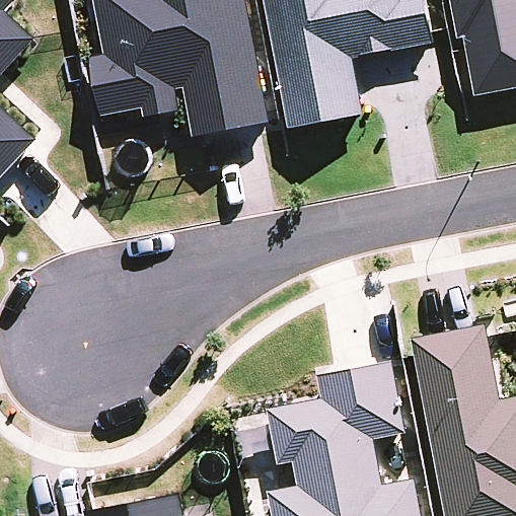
[(0,178),(37,139),(0,104),(0,76),(35,39),(7,12),(17,1),(16,0),(0,0),(0,178)]
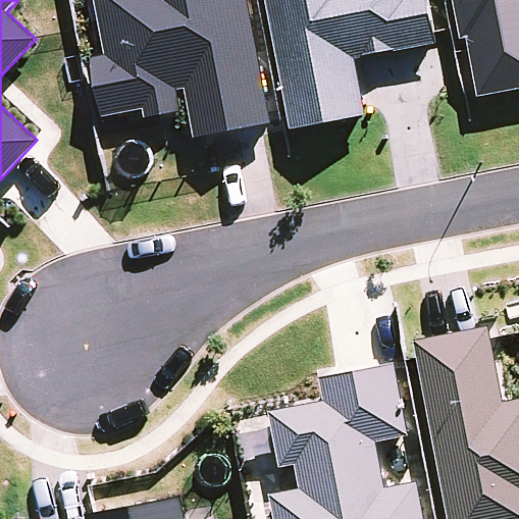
[(272,122),(248,0),(95,0),(105,52),(91,55),(102,114),(144,106),(146,114),(182,107),(177,85),(186,84),(196,138),(272,122)]
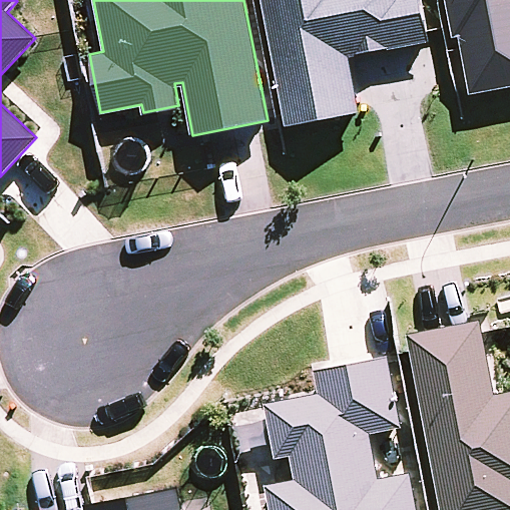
[(262,0),(286,126),(361,112),(350,57),(429,42),(421,0),(262,0)]
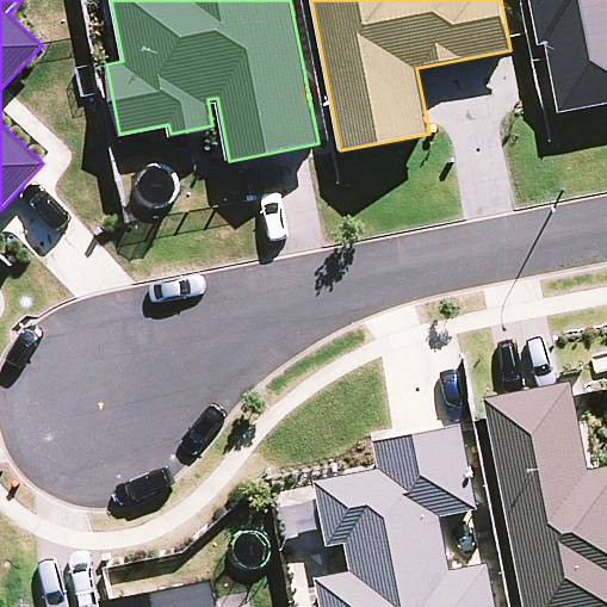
[(530,0),(539,45),(545,44),(549,60),(559,113),(606,104),(606,0),(530,0)]
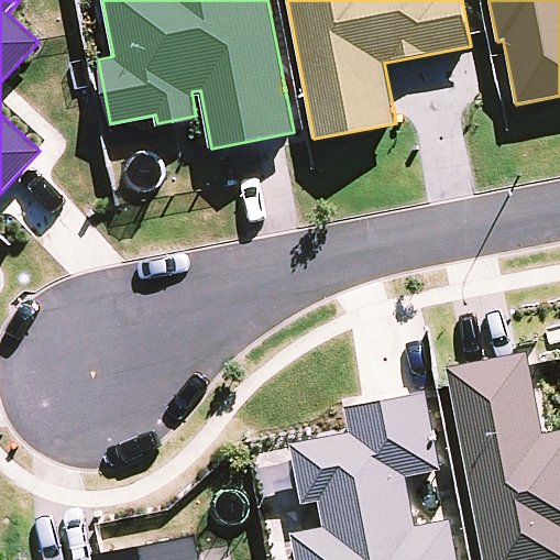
[(524,352),(443,368),(448,386),(481,559),(559,559),(559,429),(540,434),(526,364),(524,352)]
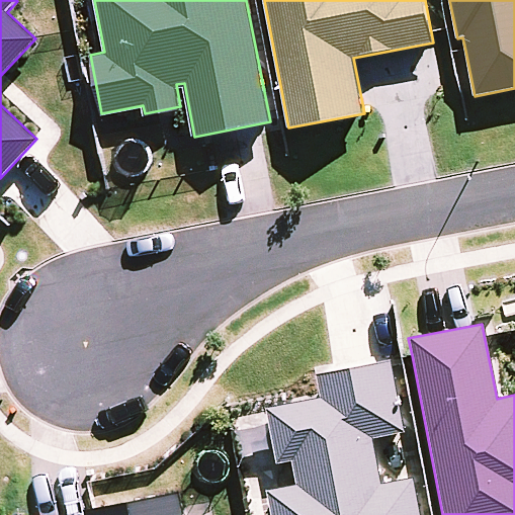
[(270,514),(419,514),(412,479),(379,485),(370,439),(403,433),(389,361),(315,375),(320,398),(264,409),(275,463),(290,460),(294,486),(265,491),(270,514)]
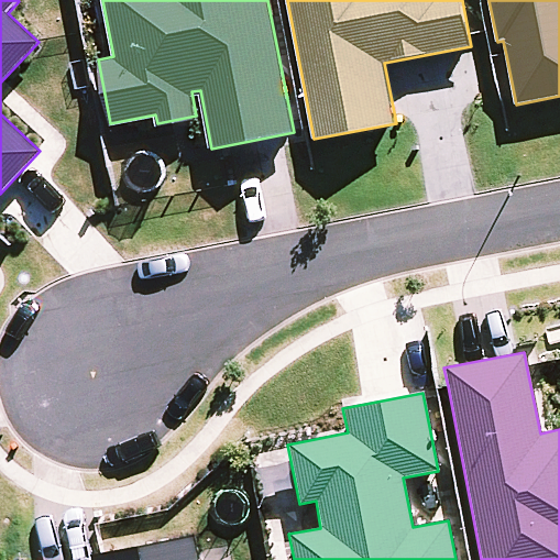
[(198,559),(194,538),(100,556),(91,558),(90,559),(198,559)]
